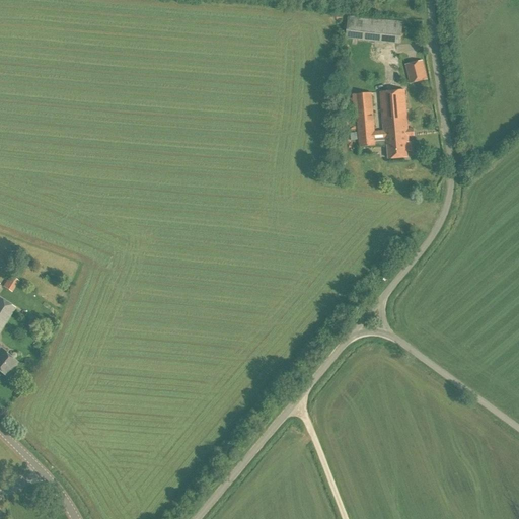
[(400,43),(402,22),(348,17),(346,38),(400,43)]
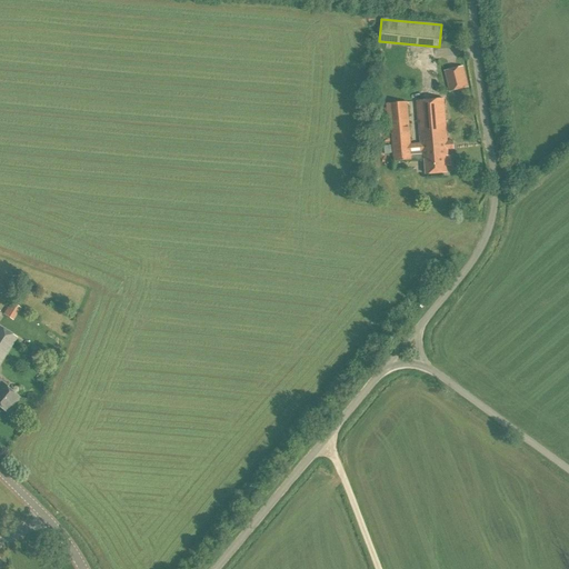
[(449,92),(469,88),(463,66),(443,70),(449,92)]
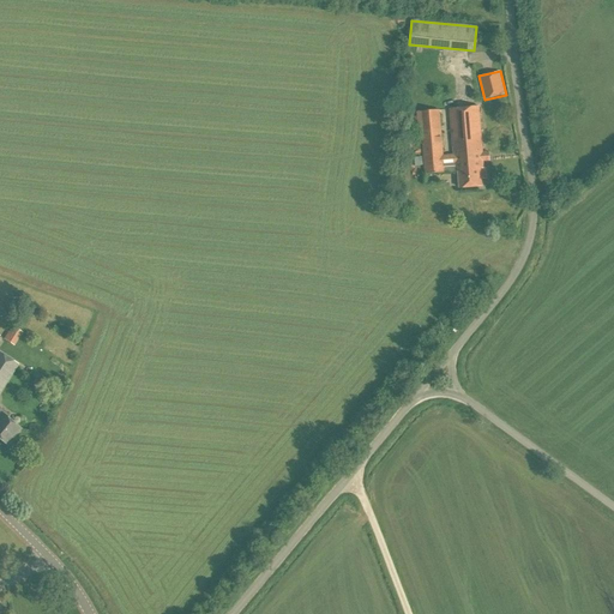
[(483,168),(480,131),(479,118),(479,107),(450,109),(453,155),(443,155),(439,110),(417,112),(419,132),(421,132),(425,174),(458,172),(459,188),(482,186),(481,179),(487,179),(486,168),(483,168)]
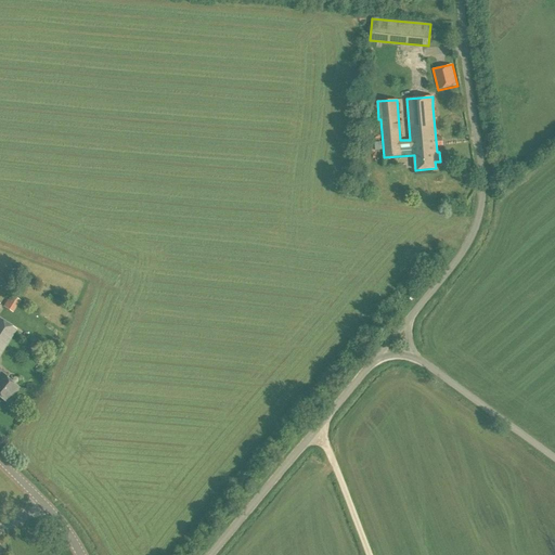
[(13,312),(21,300),(11,294),(3,307),(13,312)]
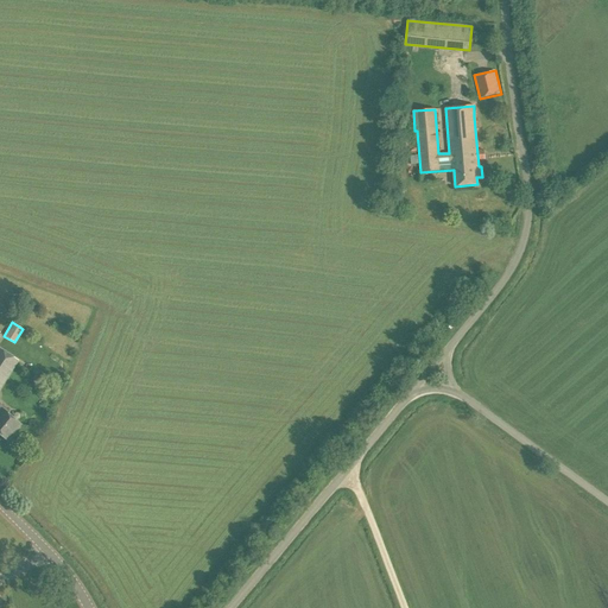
[(0,387),(18,361),(0,349),(0,387)]
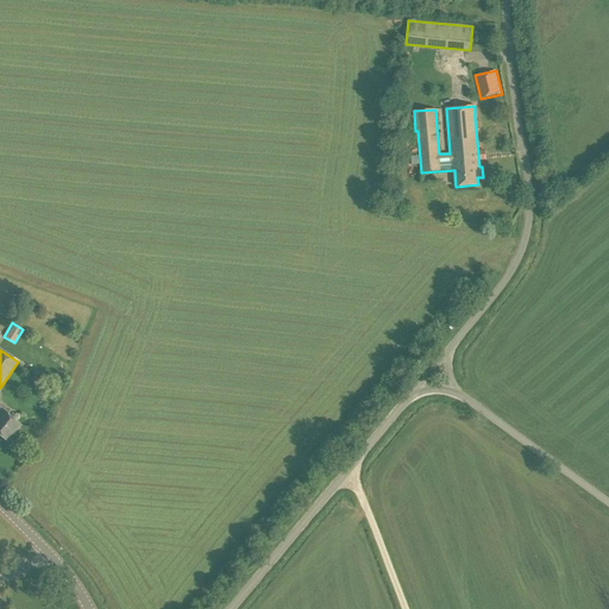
[(8,415),(0,425),(0,435),(7,441),(20,425),(8,415)]
